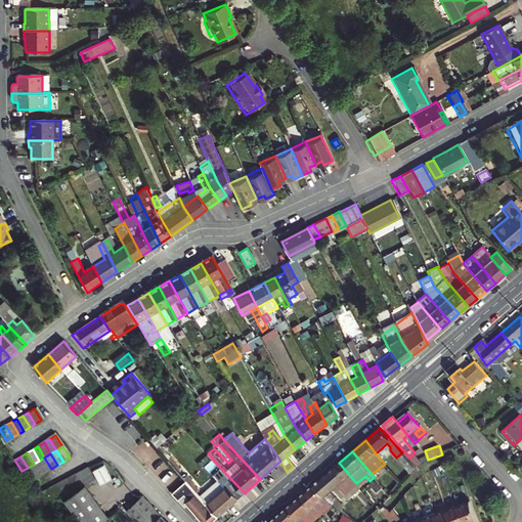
[(51,469),(44,458),(39,461),(46,472),(51,469)]
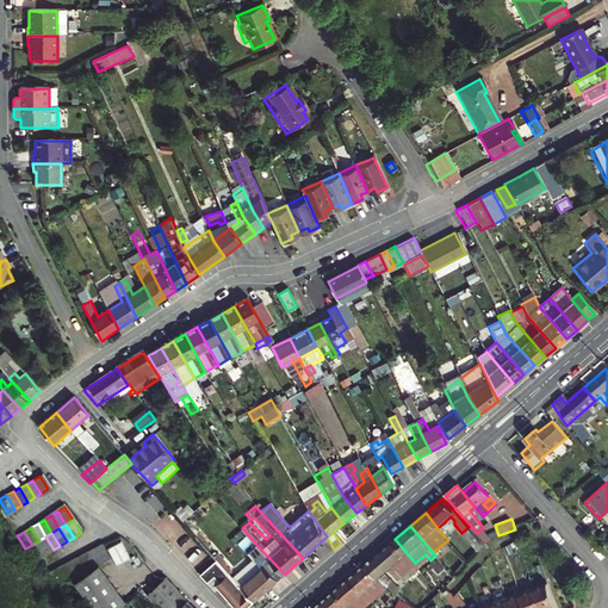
[(54,550),(45,537),(39,540),(47,554),(54,550)]
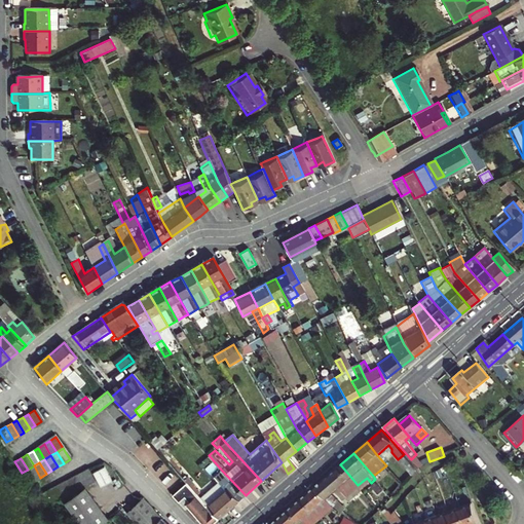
[(415,471),(408,462),(404,465),(411,475),(415,471)]
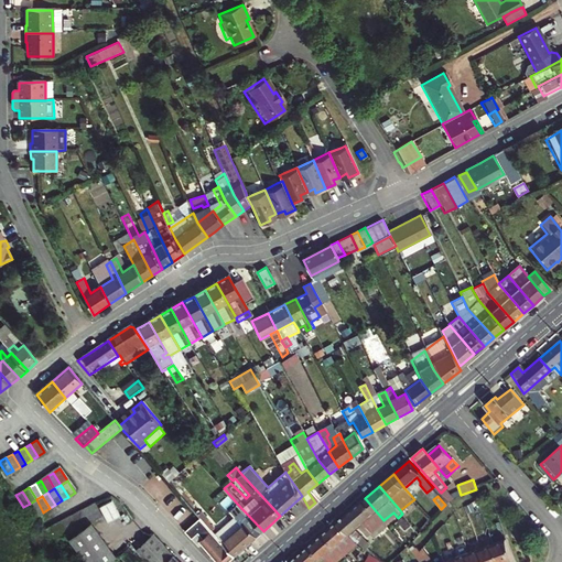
[(369,548),(355,531),(364,522),(371,533),(378,528),(385,522),(384,520),(365,498),(338,521),(364,551),(365,552),(366,551),(369,548)]
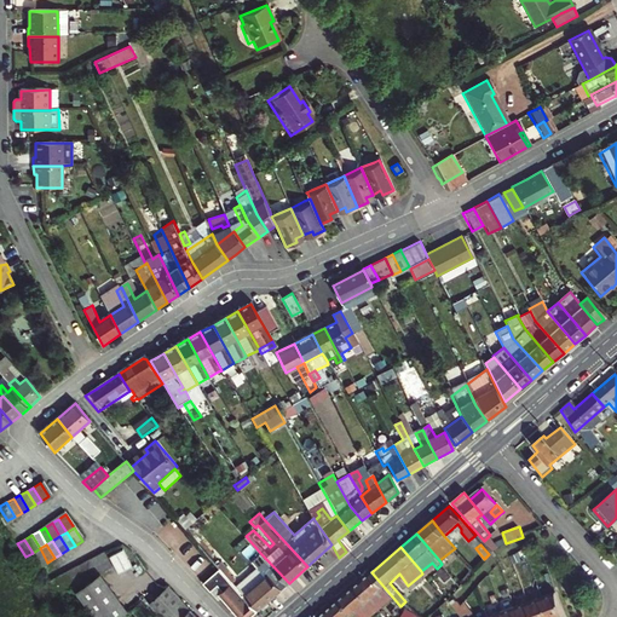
[(47,563),(40,548),(33,553),(41,566),(47,563)]
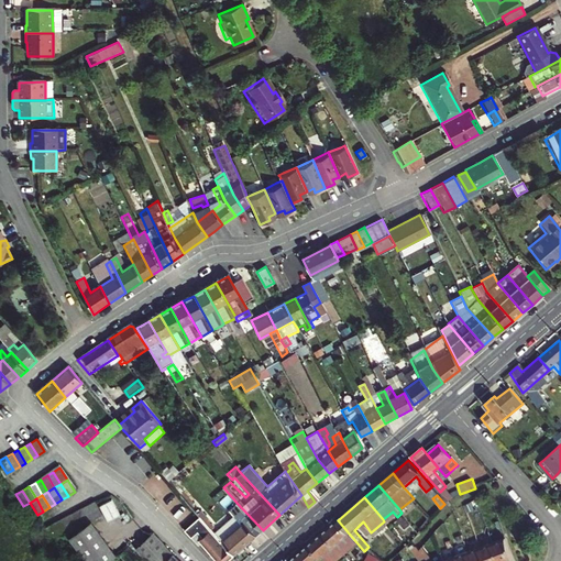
[(101,505),(108,520),(120,516),(113,499),(101,505)]
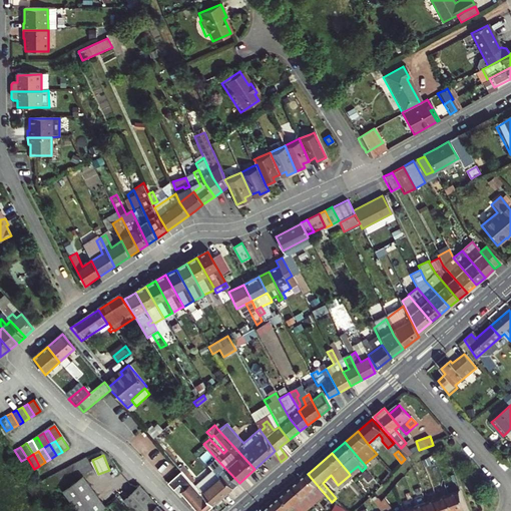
[(34,469),(27,458),(21,461),(28,473),(34,469)]
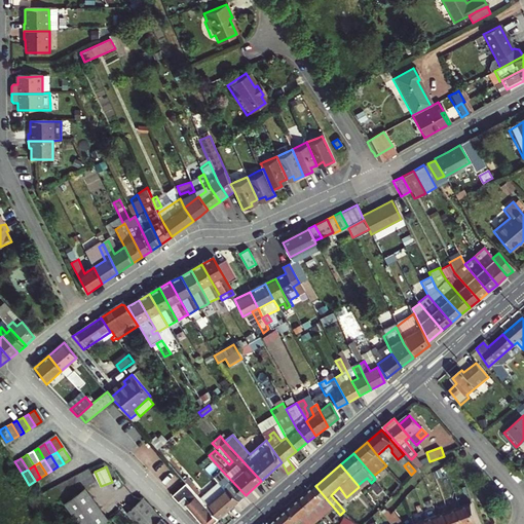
[(228,487),(208,504),(220,518),(246,495),(222,471),(214,478),(223,486),(226,483),(228,487)]
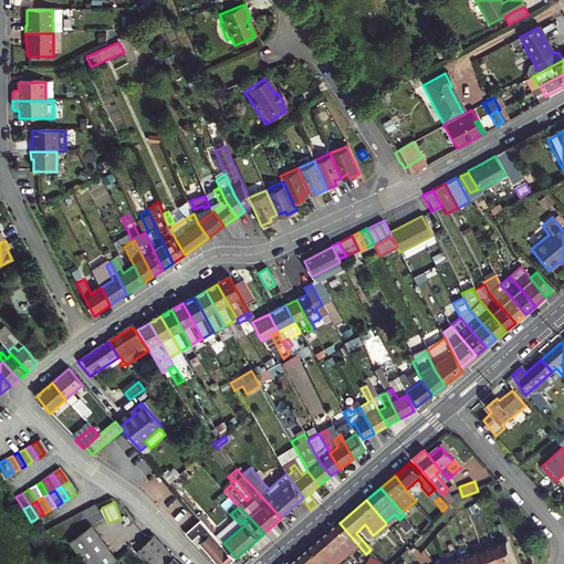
[(102,521),(96,508),(90,511),(95,524),(102,521)]
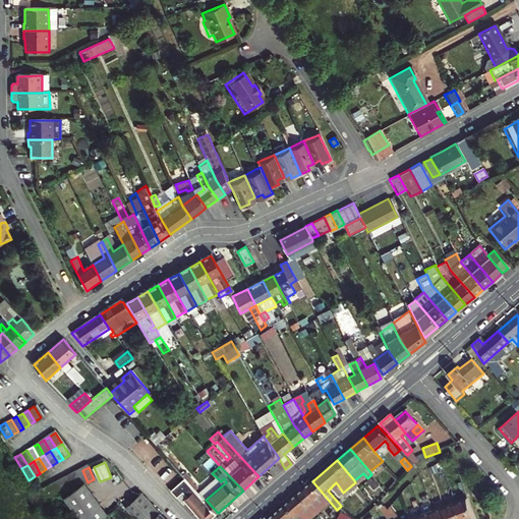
[(88,482),(82,470),(76,473),(81,485),(88,482)]
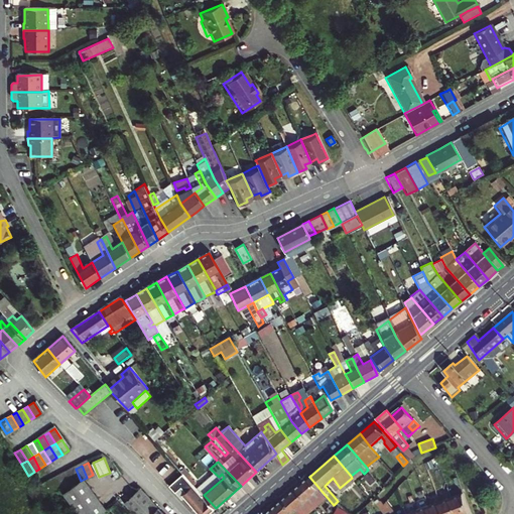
[(81,481),(76,469),(70,472),(75,483),(81,481)]
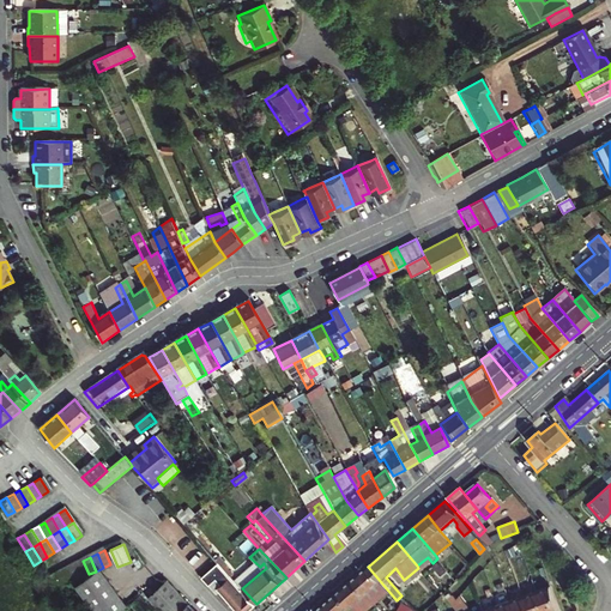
[(465,575),(451,560),(445,564),(459,581),(465,575)]
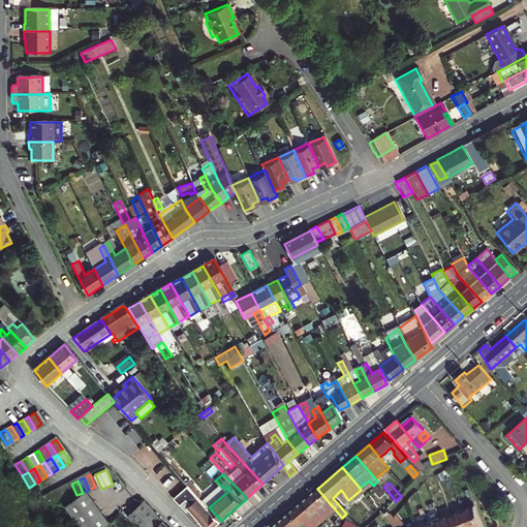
[(76,495),(71,484),(65,486),(70,498),(76,495)]
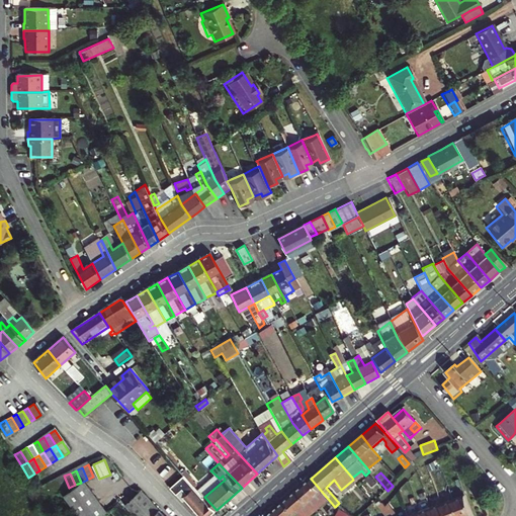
[(209,515),(217,510),(204,497),(184,475),(169,489),(175,495),(182,489),(187,495),(183,497),(199,515),(209,515)]
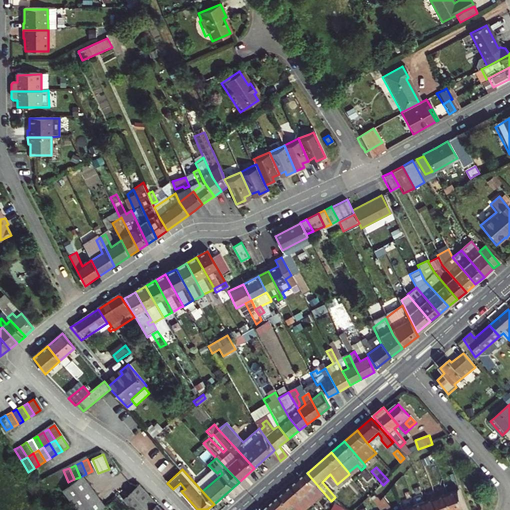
[(68,482),(63,470),(57,473),(62,484),(68,482)]
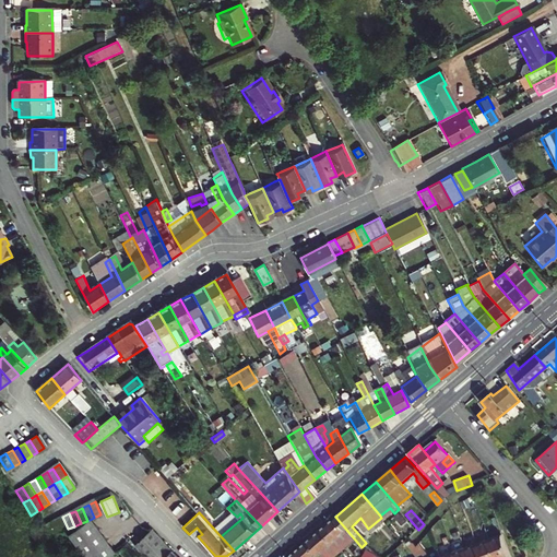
[(68,529),(62,517),(56,520),(61,532),(68,529)]
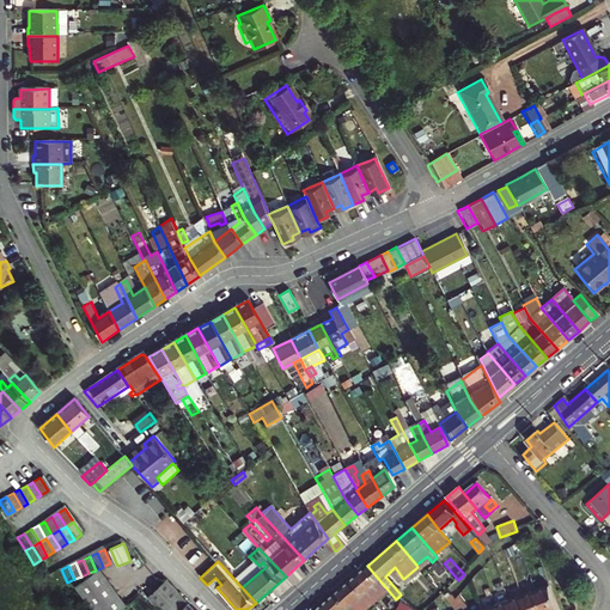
[(390,603),(395,598),(367,566),(352,580),(371,602),(376,608),(379,605),(373,599),(374,597),(370,592),(367,593),(366,592),(374,585),(390,603)]
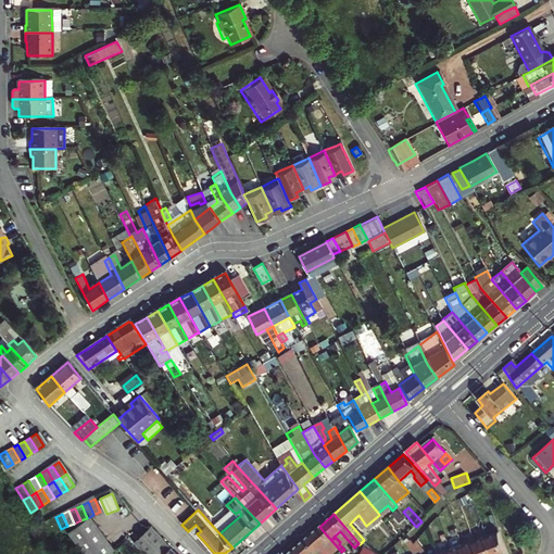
[(408,523),(401,514),(397,517),(404,526),(408,523)]
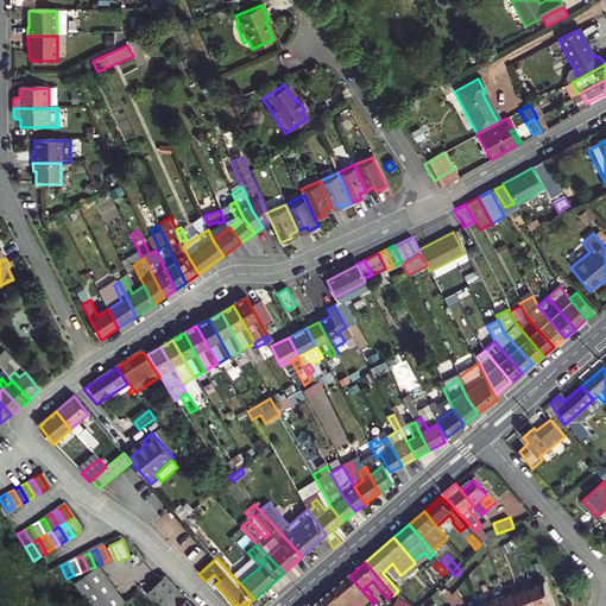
[(67,579),(61,566),(54,569),(60,582),(67,579)]
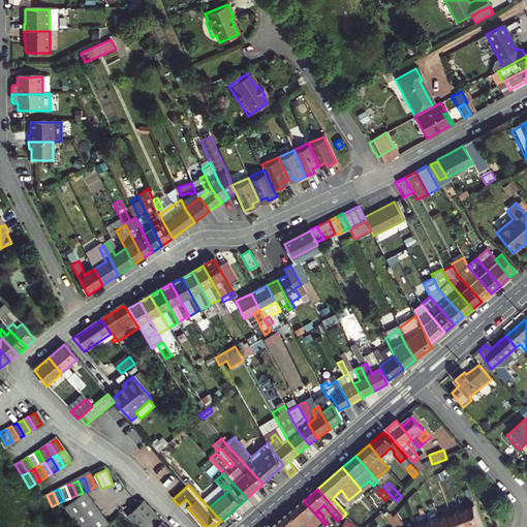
[(52,506),(47,495),(41,497),(45,508),(52,506)]
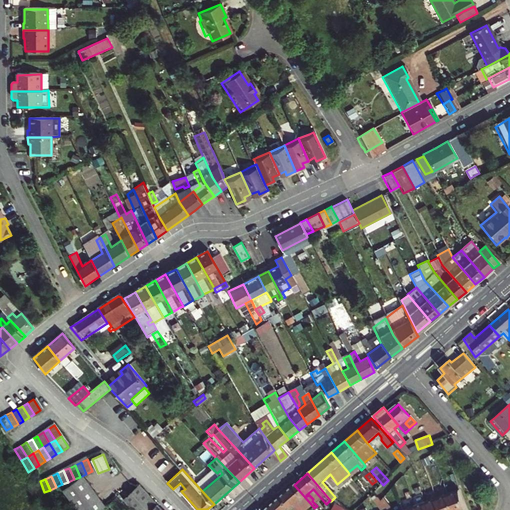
[(59,493),(56,490),(46,498),(54,509),(100,509),(105,506),(79,480),(59,493)]
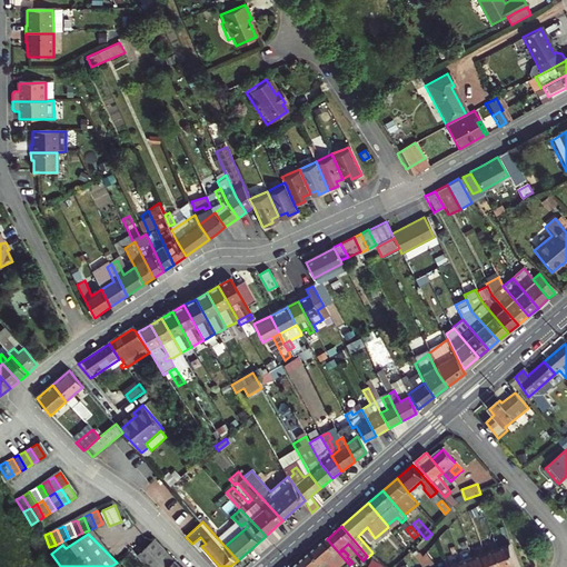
[(142,561),(158,547),(148,537),(132,553),(142,561)]
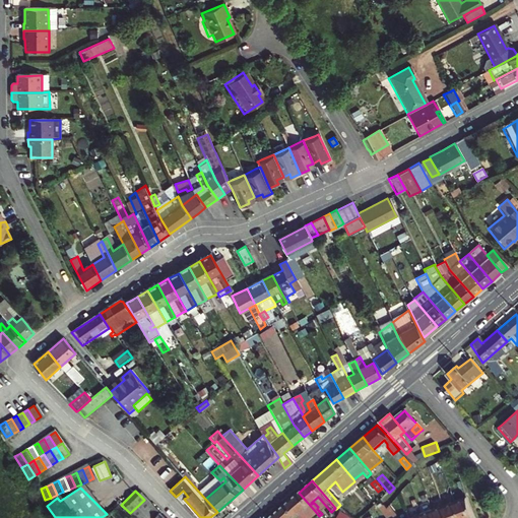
[(315,511),(299,493),(286,503),(300,517),(320,517),(319,516),(315,511)]
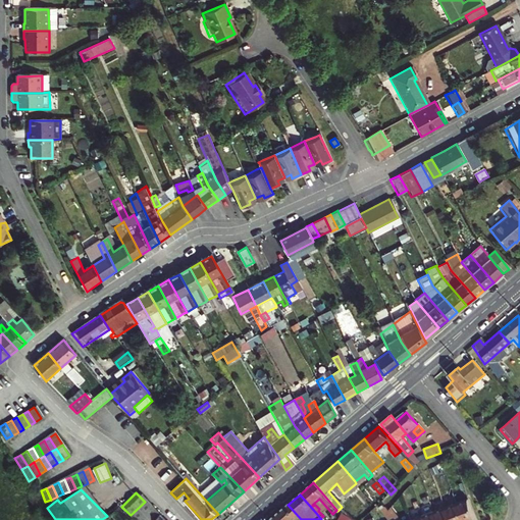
[(476,519),(468,499),(456,503),(462,519),(476,519)]
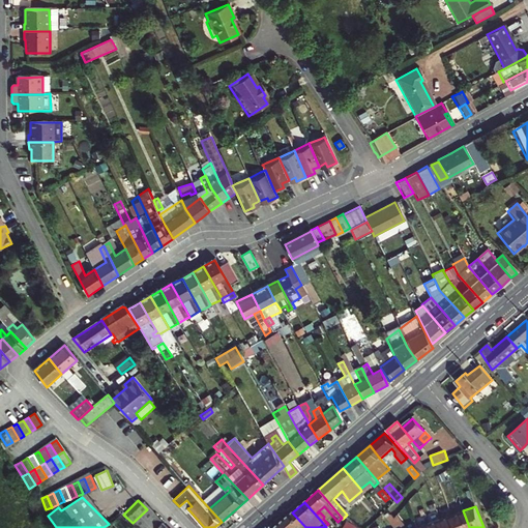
[(133,523),(136,527),(156,527),(160,524),(147,509),(133,523)]
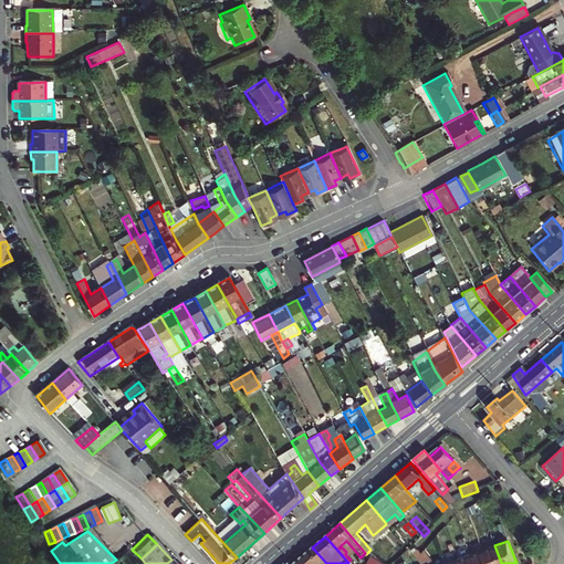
[(501,563),(494,545),(482,551),(487,563),(501,563)]
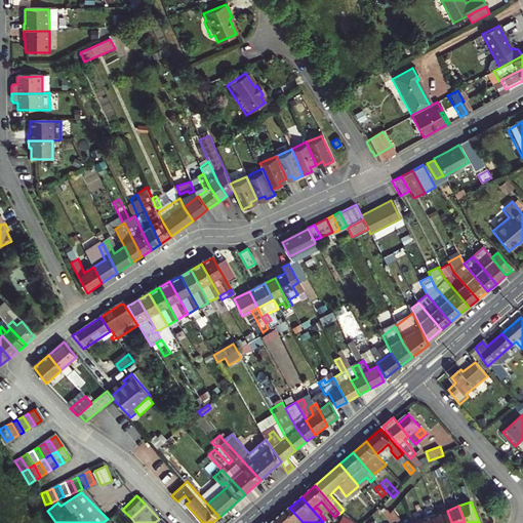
[(303,522),(289,508),(273,522),(303,522)]
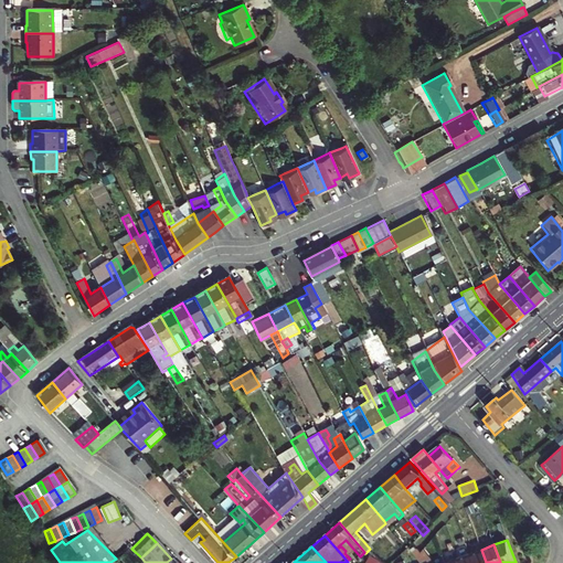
[(486,562),(481,550),(469,554),(471,562),(486,562)]
